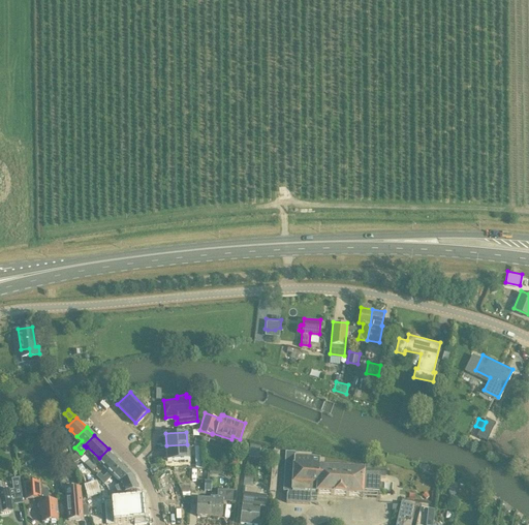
[(187,444),(166,445),(167,458),(188,457),(187,444)]
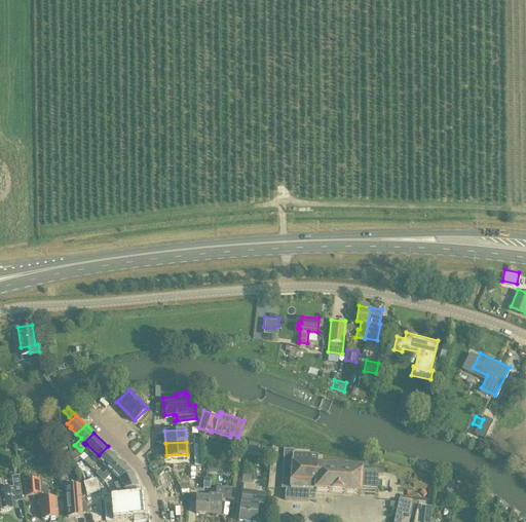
[(278,443),(272,443),(268,484),(274,485),(278,443)]
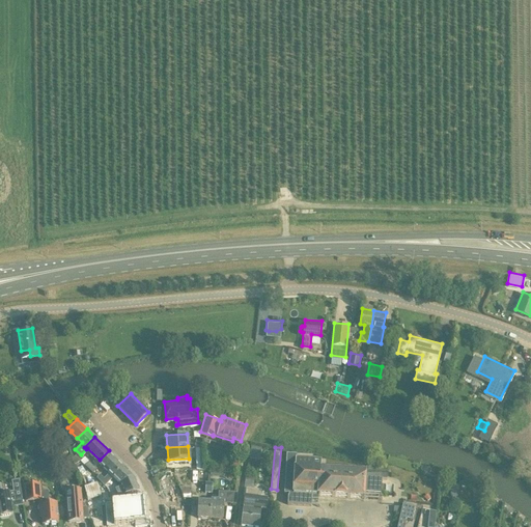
[(114,474),(123,465),(109,450),(100,460),(114,474)]
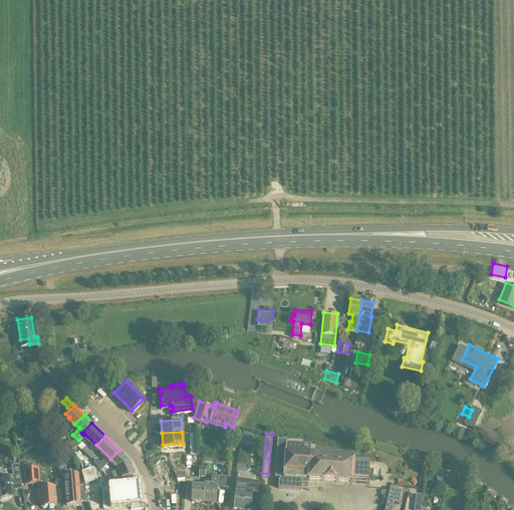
[(303,438),(278,437),(277,442),(278,443),(278,449),(277,449),(277,450),(278,450),(278,456),(276,456),(276,457),(277,457),(277,464),(276,464),(276,465),(277,465),(276,471),(275,471),(275,474),(280,475),(280,477),(279,477),(278,485),(282,485),(282,484),(300,485),(301,479),(308,480),(308,476),(352,479),(352,476),(366,477),(366,480),(369,480),(369,477),(368,477),(369,461),(374,461),(374,454),(355,452),(354,453),(315,451),(316,442),(303,441),(303,438)]
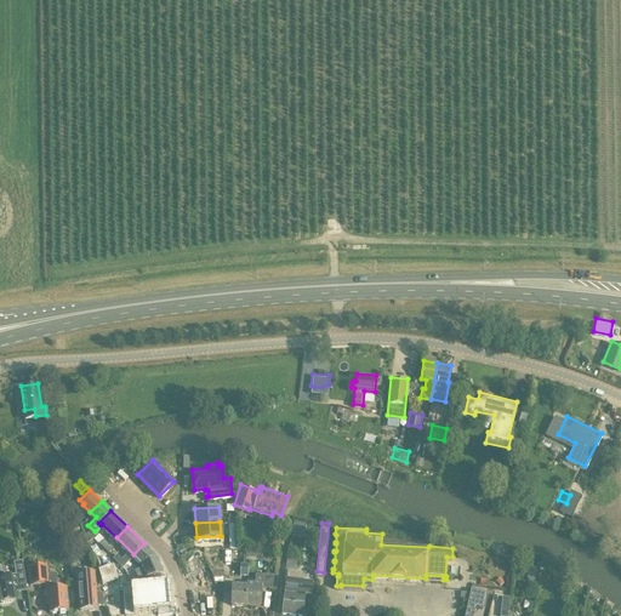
[(85,534),(87,540),(95,535),(89,529),(85,534)]
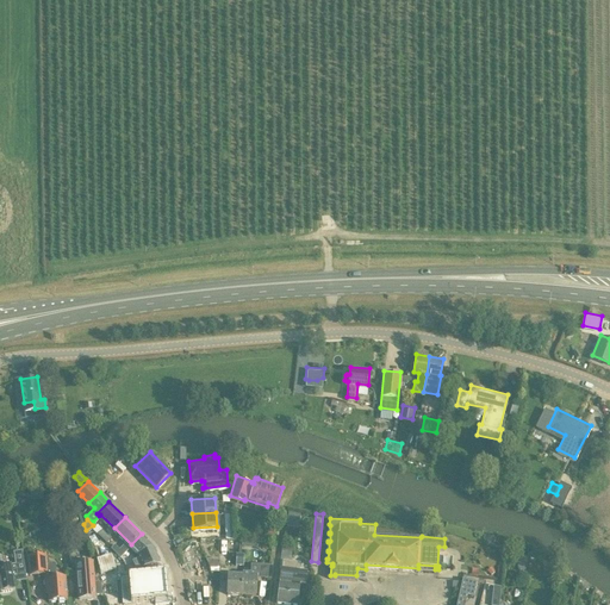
[(601,534),(607,526),(601,522),(595,529),(601,534)]
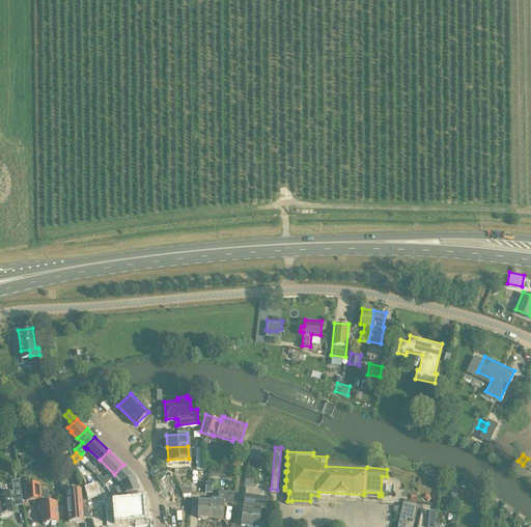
[(72,469),(70,459),(63,460),(64,470),(72,469)]
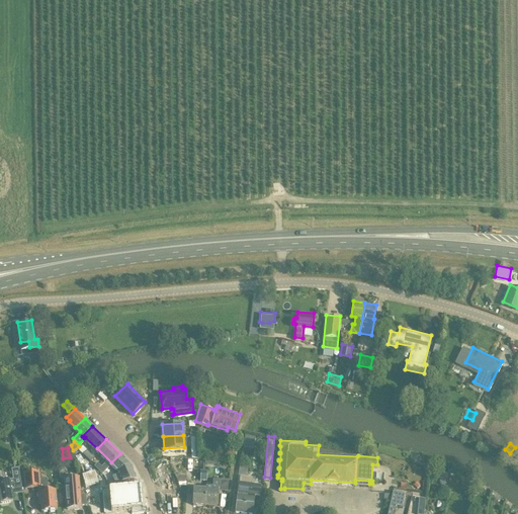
[(82,451),(86,455),(90,451),(86,447),(82,451)]
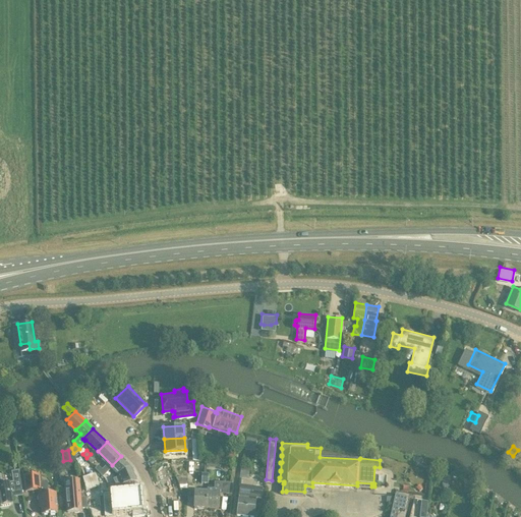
[(112,465),(118,471),(131,465),(121,456),(112,465)]
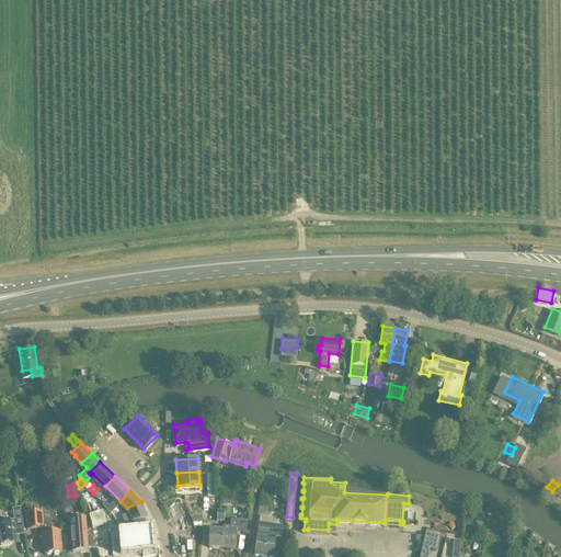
[(105,499),(102,502),(111,511),(118,503),(113,499),(110,502),(105,499)]
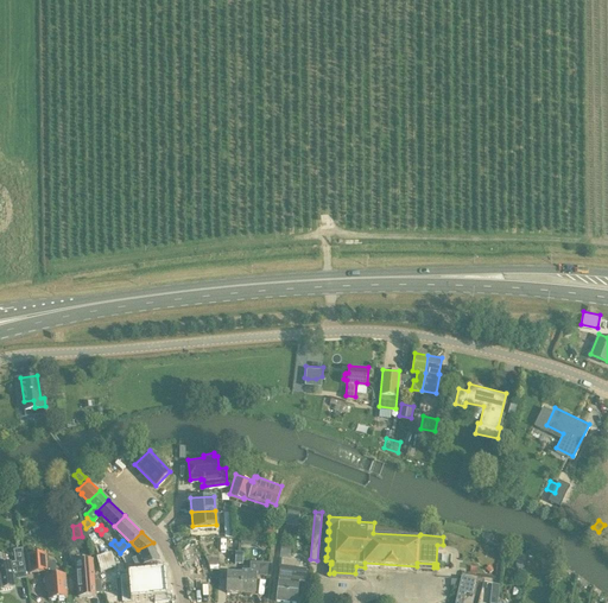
[(158,560),(160,559),(153,543),(138,550),(141,558),(135,560),(137,563),(158,560)]
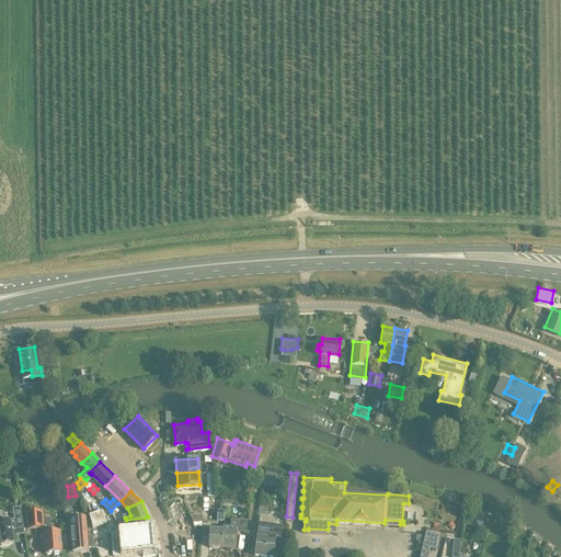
[(276,515),(266,514),(267,503),(259,502),(256,521),(259,521),(255,552),(273,555),(276,533),(282,534),(283,523),(276,522),(276,515)]
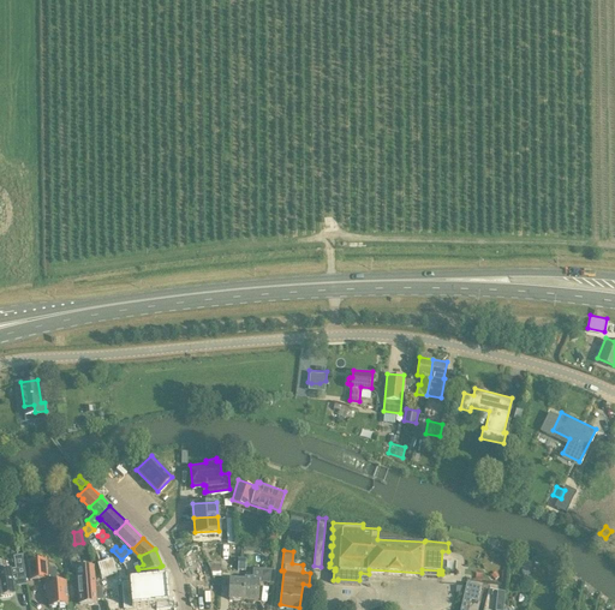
[(49,604),(67,602),(66,579),(55,580),(55,576),(57,576),(55,564),(47,566),(46,557),(29,558),(30,578),(48,576),(48,581),(45,581),(46,596),(48,594),(49,604)]
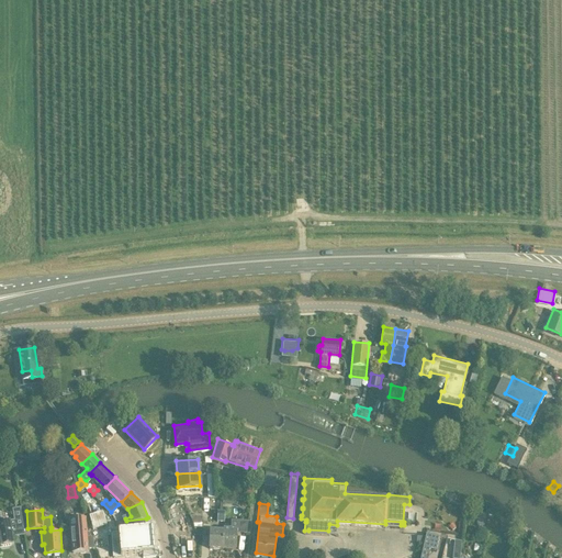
[(191,522),(201,523),(201,512),(192,512),(191,522)]
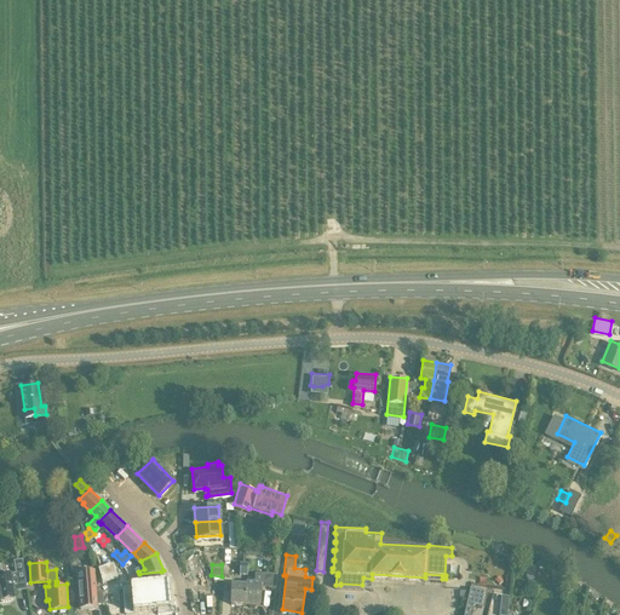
[(102,569),(110,603),(125,599),(116,565),(102,569)]
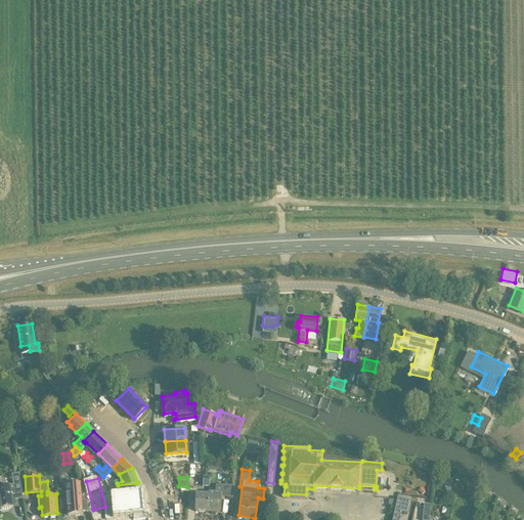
[(20,480),(0,483),(0,506),(12,504),(11,496),(23,494),(20,480)]
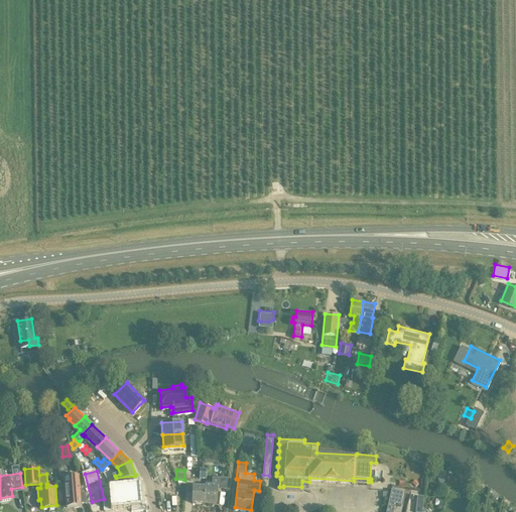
[(81,500),(87,500),(84,491),(80,491),(78,474),(63,475),(67,504),(73,504),(74,505),(78,504),(79,503),(81,503),(81,500)]
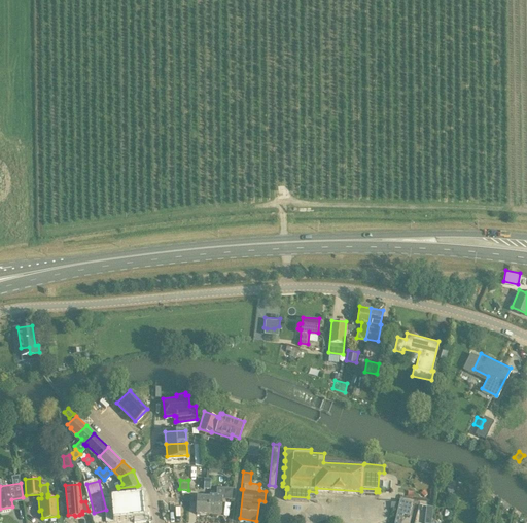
[(210,494),(209,512),(211,512),(212,514),(216,514),(218,512),(221,512),(222,495),(232,495),(232,486),(216,485),(216,492),(210,492),(210,494)]
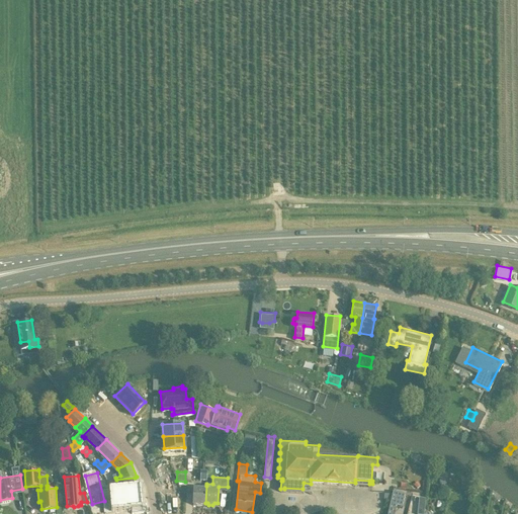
[(193,502),(205,503),(206,486),(200,486),(200,483),(194,483),(193,502)]
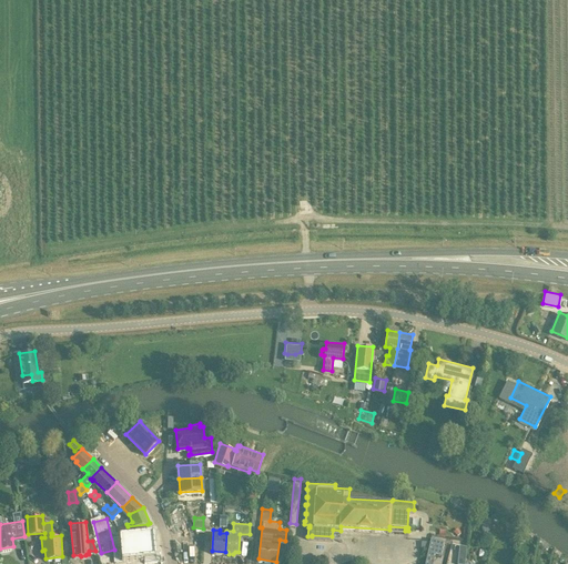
[(115,559),(155,555),(153,531),(113,535),(115,559)]
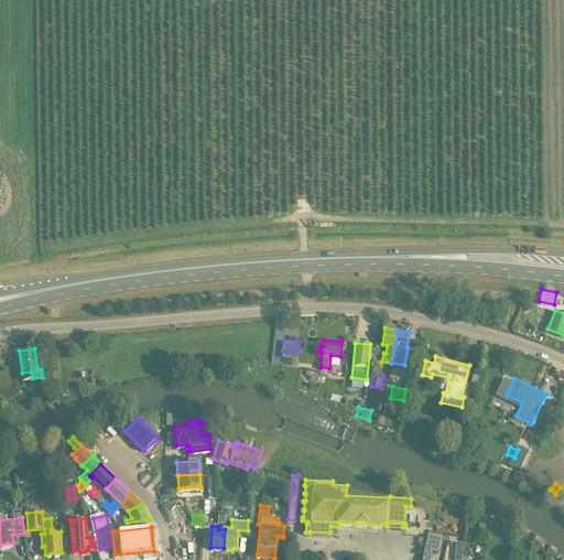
[(429,531),(421,559),(429,559),(433,547),(438,548),(442,535),(429,531)]
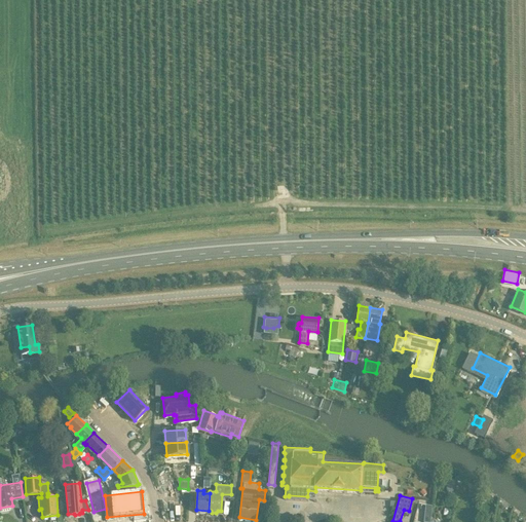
[(423,519),(430,520),(430,515),(431,505),(425,502),(423,519)]
